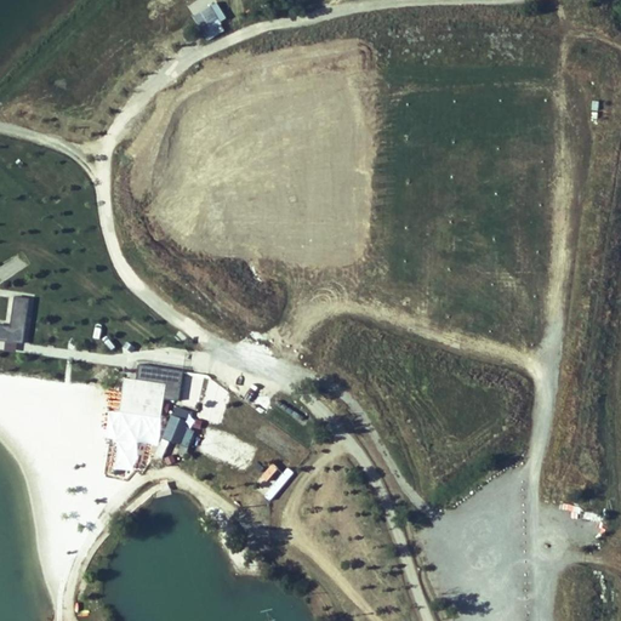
[(254,0),(244,3),(245,10),(258,7),(256,0),(254,0)]
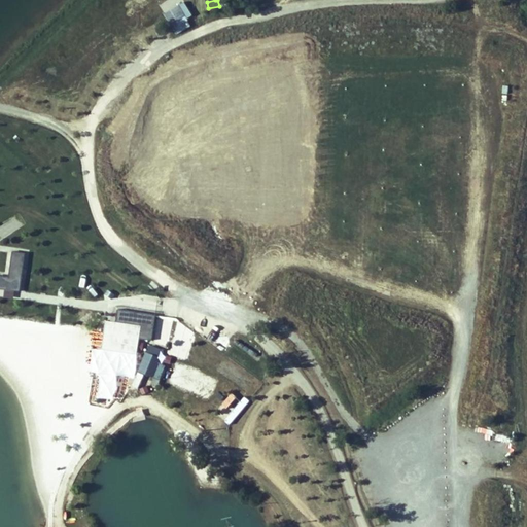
[(187,20),(192,16),(184,3),(179,6),(187,20)]
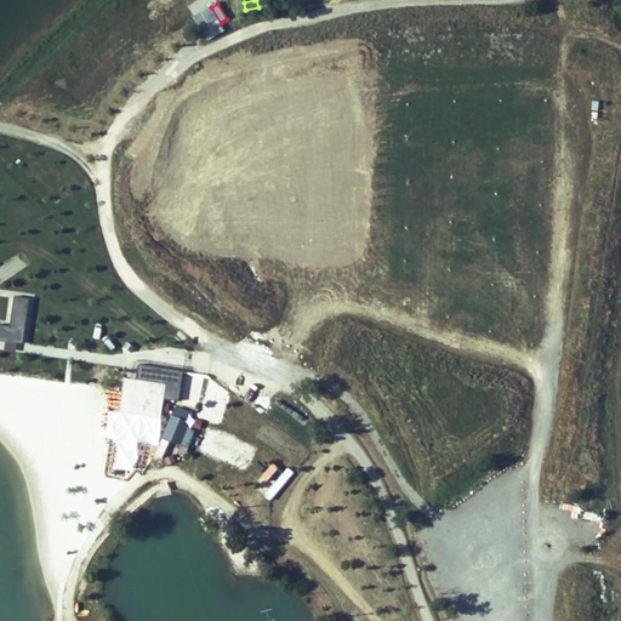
[(47,193),(55,186),(36,165),(28,171),(47,193)]
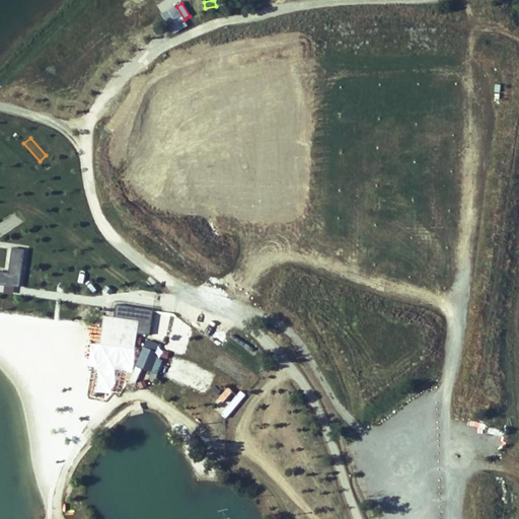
[(0,273),(0,285),(19,288),(23,249),(11,248),(8,274),(0,273)]
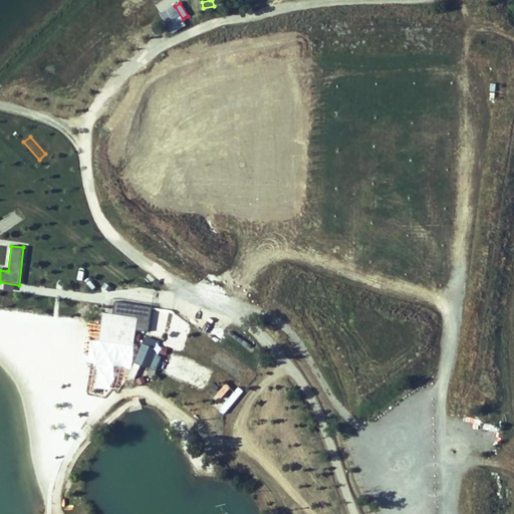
[(152,306),(114,301),(113,312),(138,316),(137,329),(149,330),(152,306)]
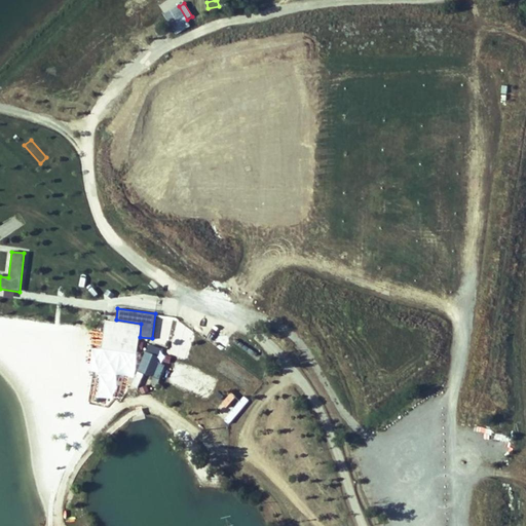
[(159,315),(155,330),(168,333),(173,320),(159,315)]
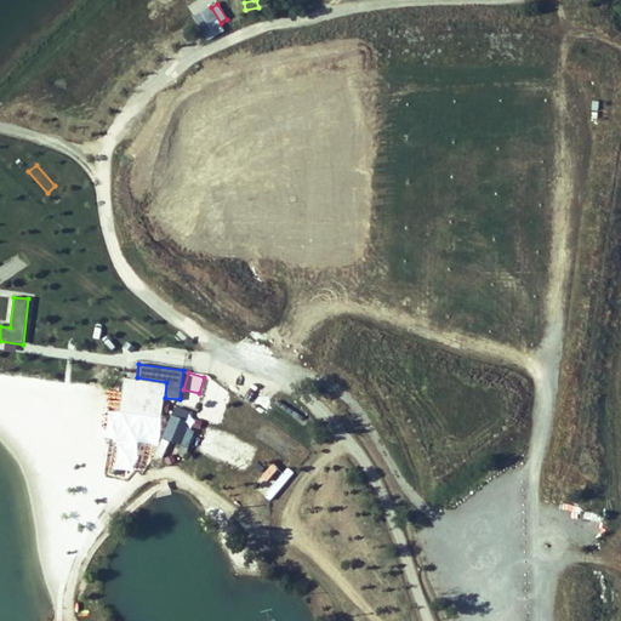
[(191,421),(188,420),(192,411),(177,405),(174,414),(172,412),(163,436),(181,443),(191,421)]
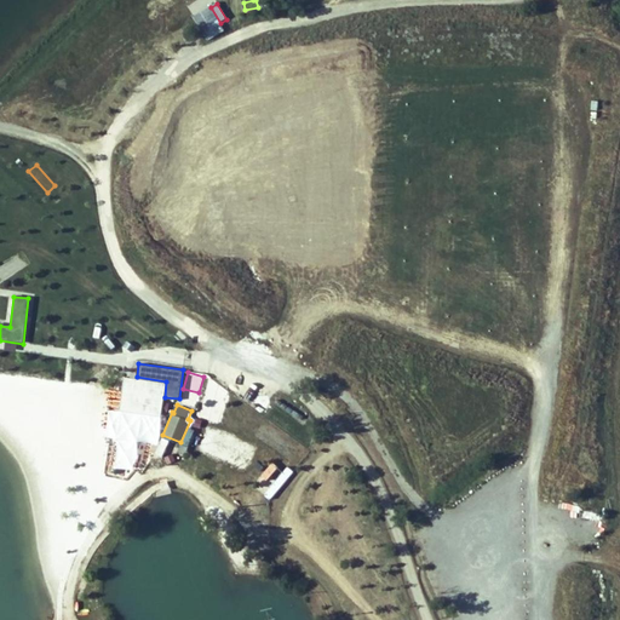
[(113,415),(112,426),(121,428),(122,417),(113,415)]
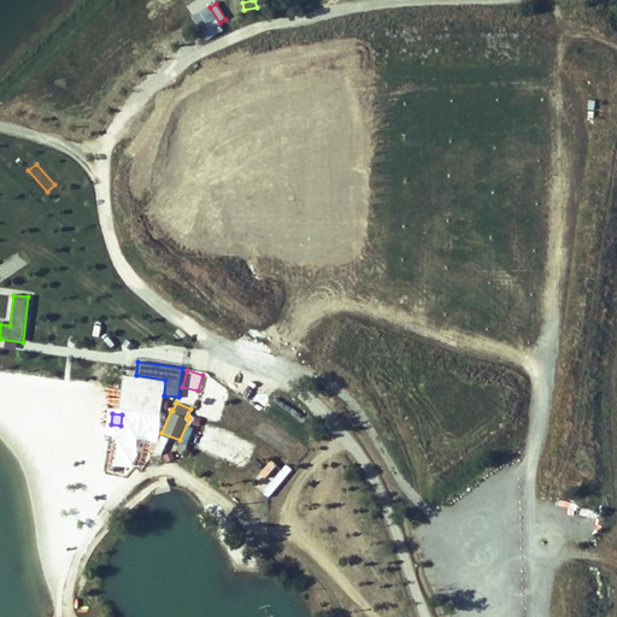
[(100,430),(98,441),(109,444),(111,433),(100,430)]
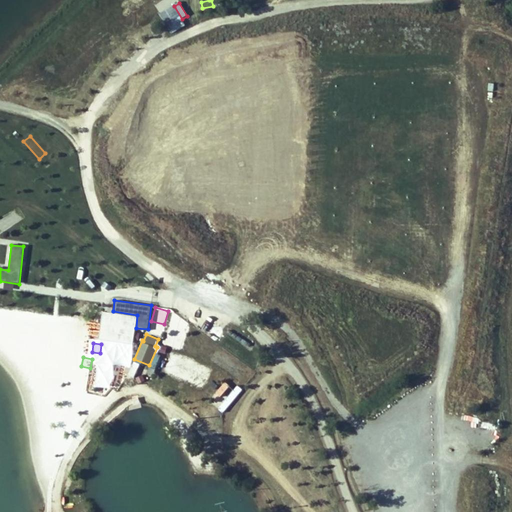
[(72,385),(78,377),(70,372),(65,380),(72,385)]
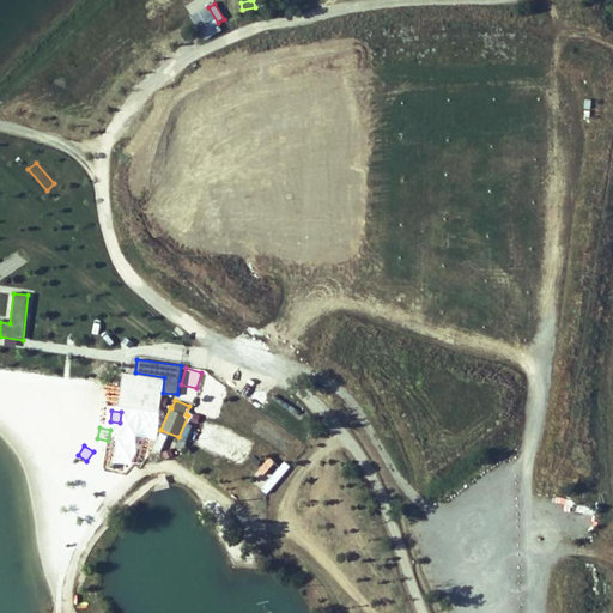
[(109,453),(103,461),(113,468),(119,459),(109,453)]
